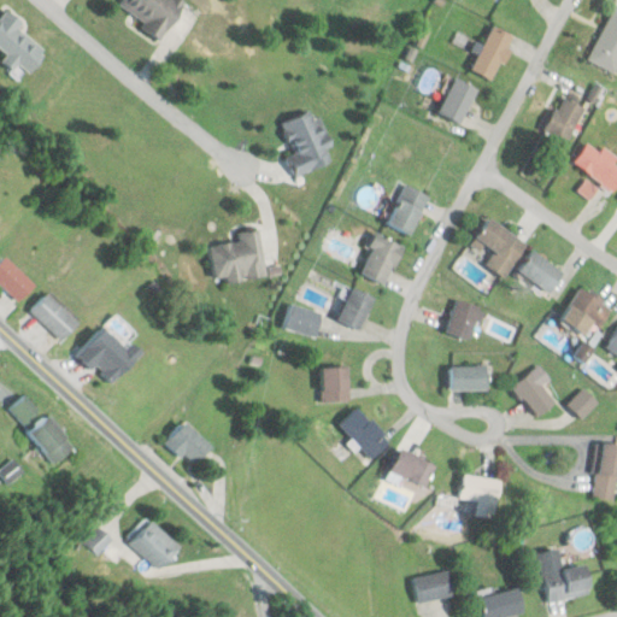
[(119,0),(116,6),(163,39),(187,3),(182,0),(119,0)]
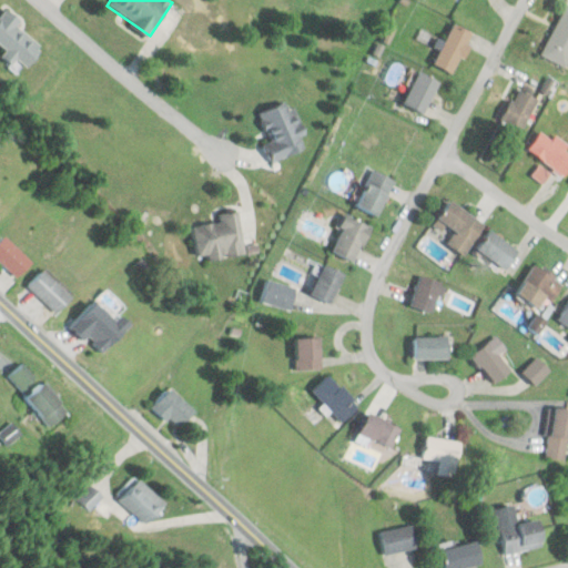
[(567,68),(567,66),(567,7),(565,7),(541,56),(567,68)]
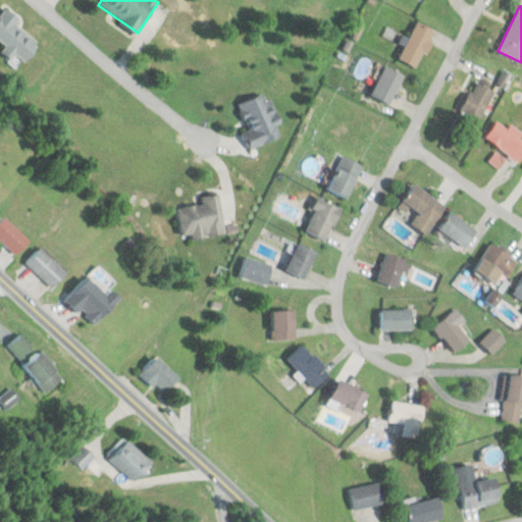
[(16,25),(20,18),(6,8),(0,16),(0,40),(6,45),(2,50),(23,65),(40,43),(16,25)]
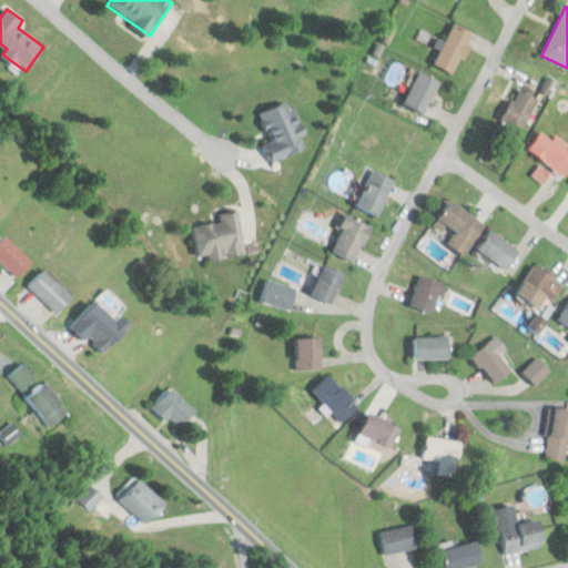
[(453,74),(475,34),(454,23),(432,62),(453,74)]
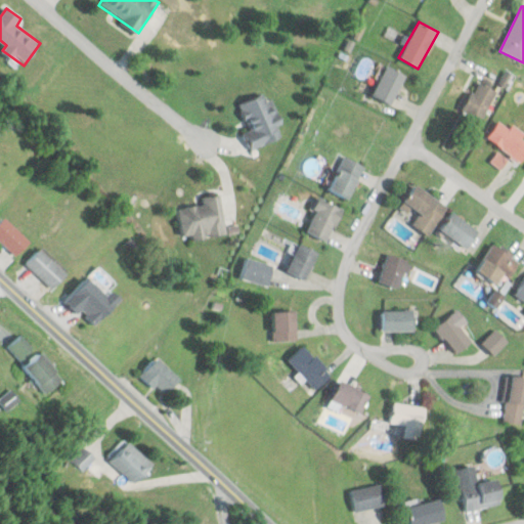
[(391,105),(405,76),(386,67),(372,96),(391,105)]
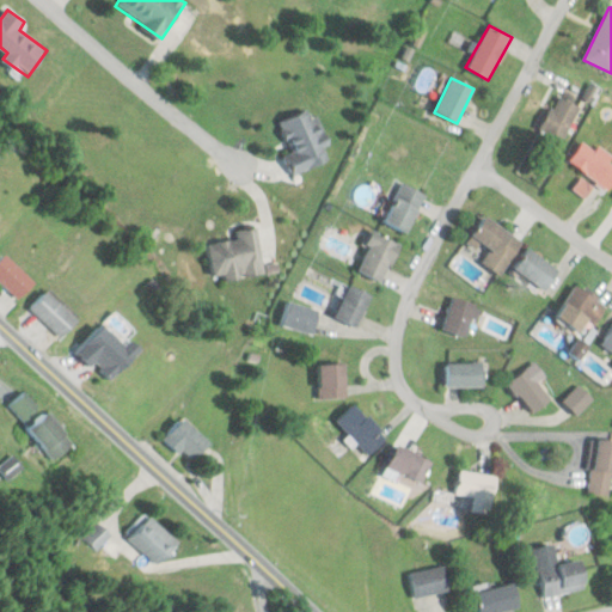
[(561,142),(581,109),(558,96),(539,129),(561,142)]
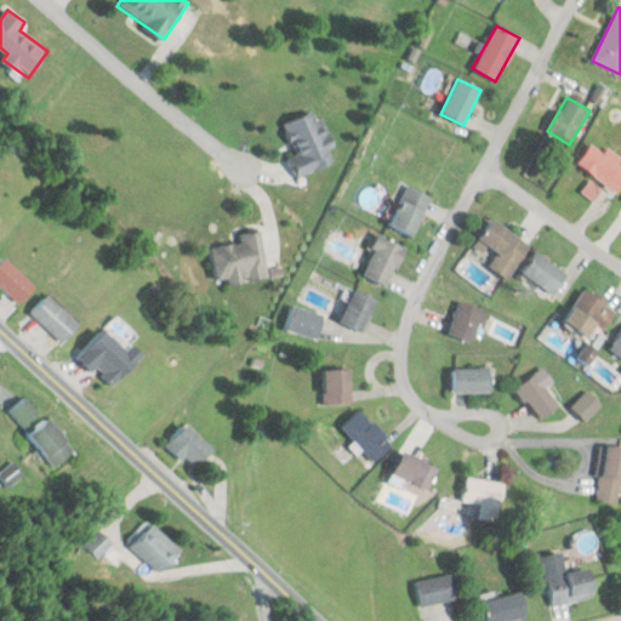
[(283,124),(296,158),(289,161),(296,178),(337,163),(317,110),(283,124)]
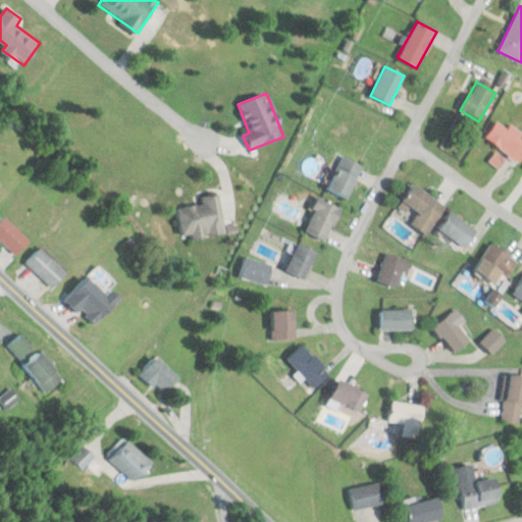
[(521,137),(510,126),(507,129),(498,121),(485,137),(517,163),(521,157),(521,137)]
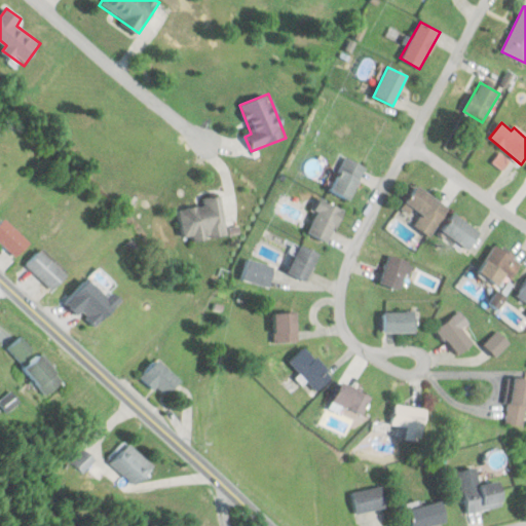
[(365,166),(344,157),(330,191),(350,200),(365,166)]
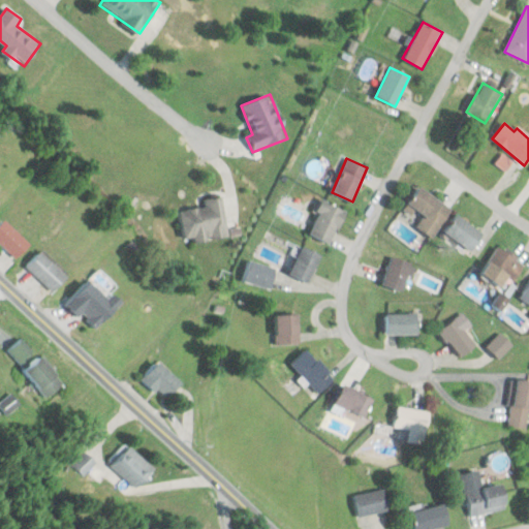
[(431,239),(452,210),(419,187),(407,205),(424,216),(415,228),(431,239)]
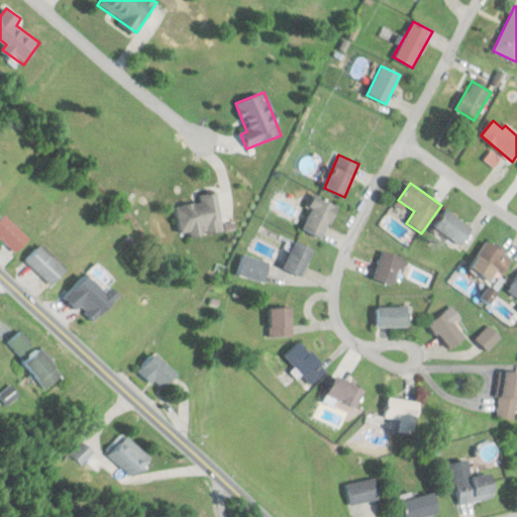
[(222,232),(216,193),(199,195),(201,203),(175,206),(179,233),(189,232),(190,237),(222,232)]
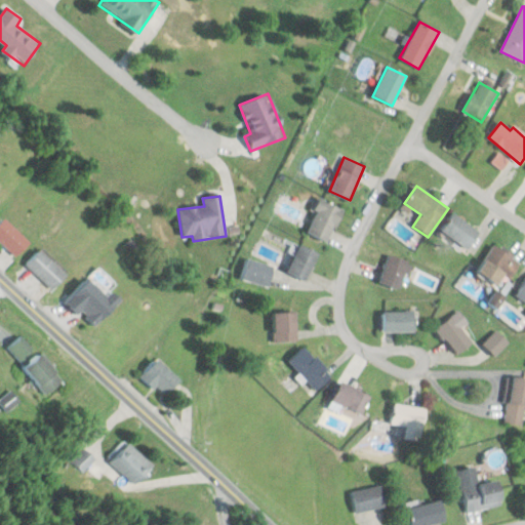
[(329,242),(342,208),(319,200),(306,233),(329,242)]
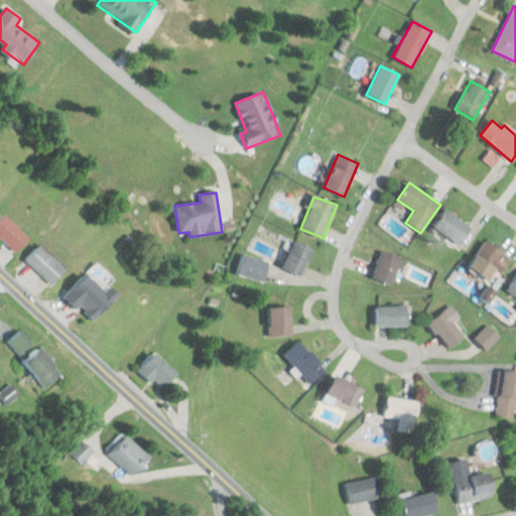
[(460,245),(472,228),(444,210),(433,227),(460,245)]
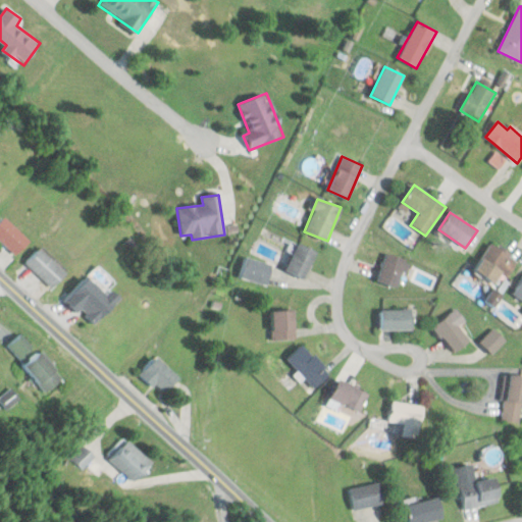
[(0,221),(0,240),(15,256),(30,242),(4,217),(0,221)]
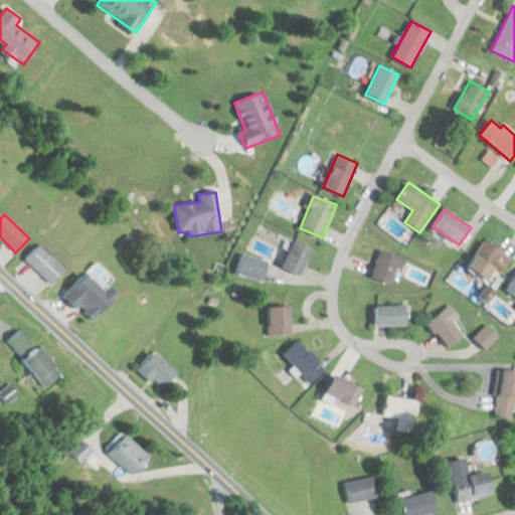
[(467,269),(493,285),(510,255),(484,239),(467,269)]
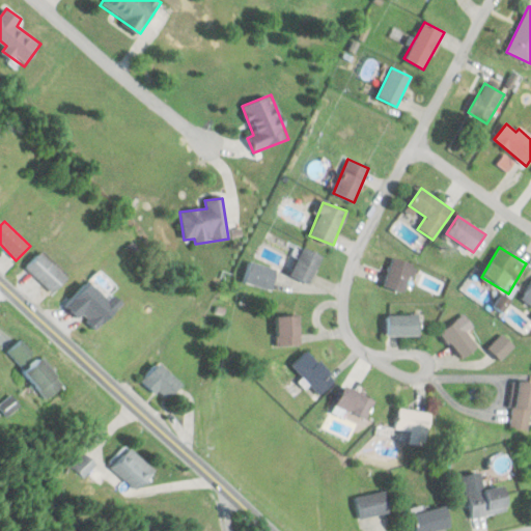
[(290,274),(308,284),(323,257),(305,248),(290,274)]
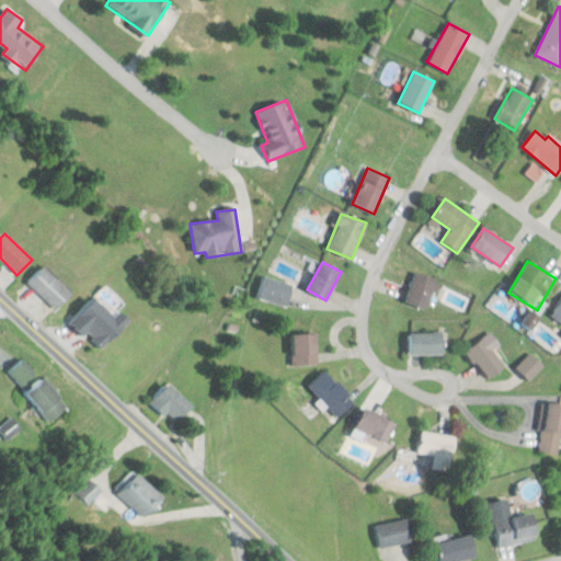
[(27,283),(55,310),(71,294),(44,266),(27,283)]
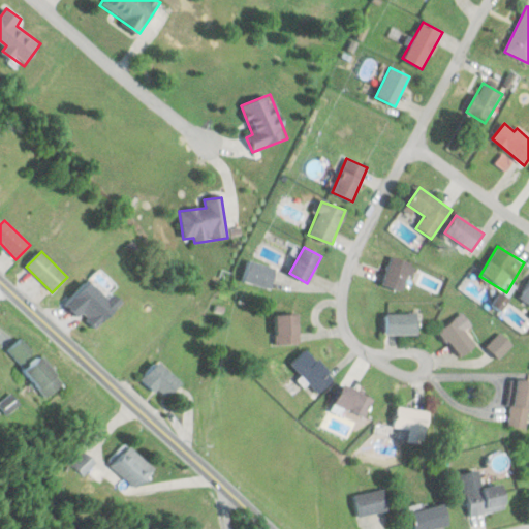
[(383,287),(404,292),(412,263),(391,257),(383,287)]
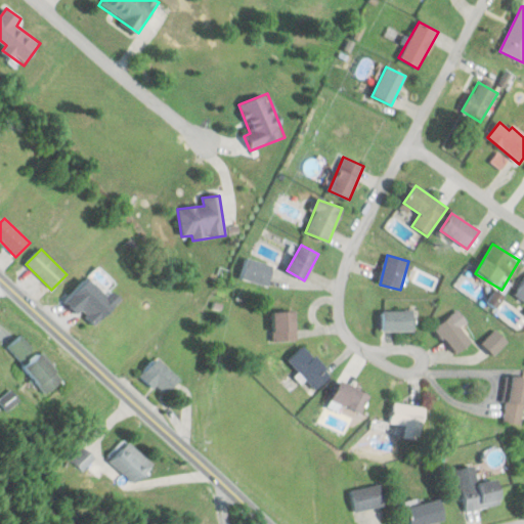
[(238,279),(265,289),(273,266),(247,257),(238,279)]
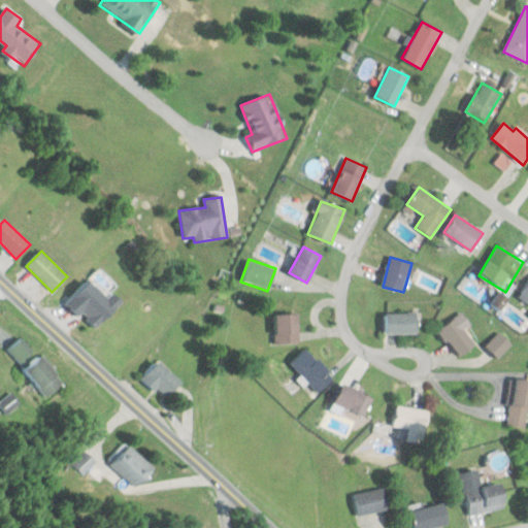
[(527,279),(517,296),(527,304),(527,279)]
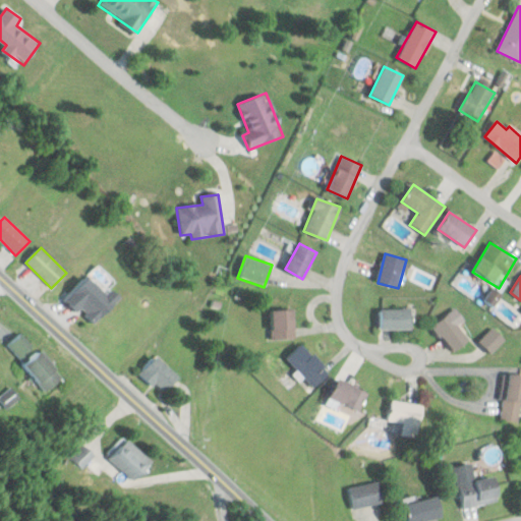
[(271,303),(271,339),(295,339),(295,303),(271,303)]
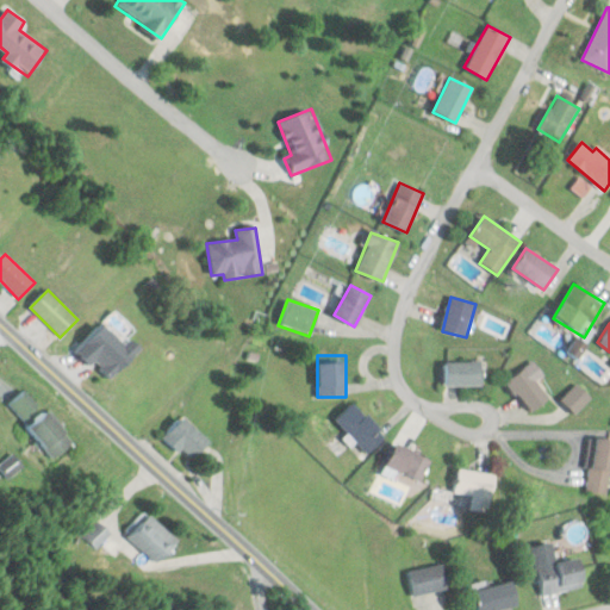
[(444,386),(480,386),(480,361),(444,361),(444,386)]
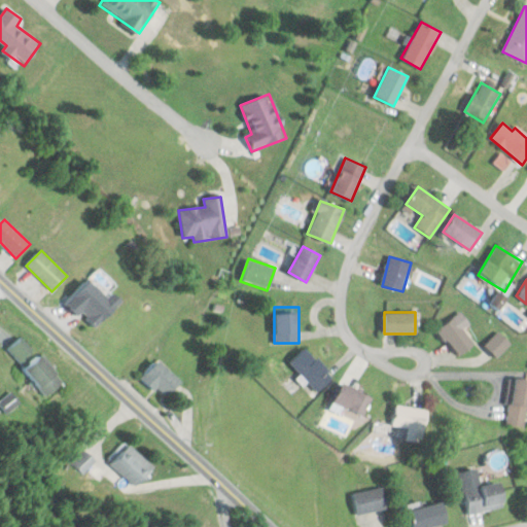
[(468,324),(460,313),(437,328),(457,356),(473,345),(461,328),(468,324)]
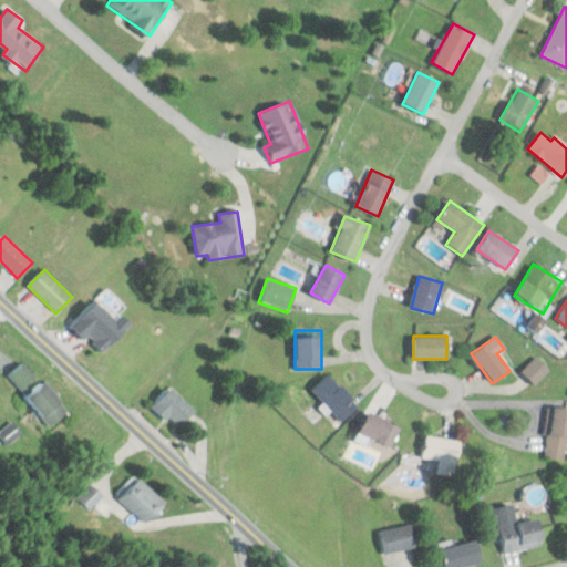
[(548,369),(535,356),(519,371),(533,384),(548,369)]
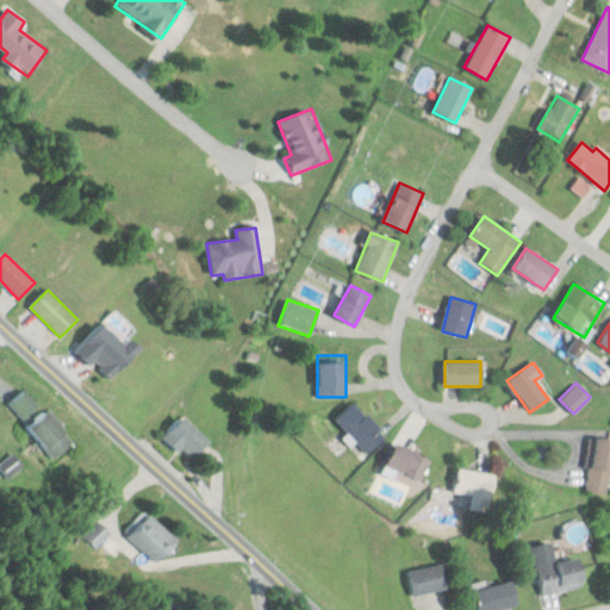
[(24,419),(39,405),(25,390),(10,404),(24,419)]
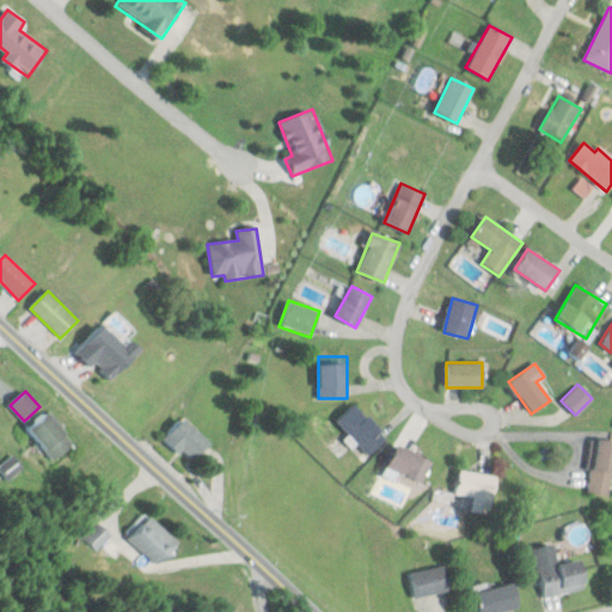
[(368,456),(387,439),(355,403),(336,420),(368,456)]
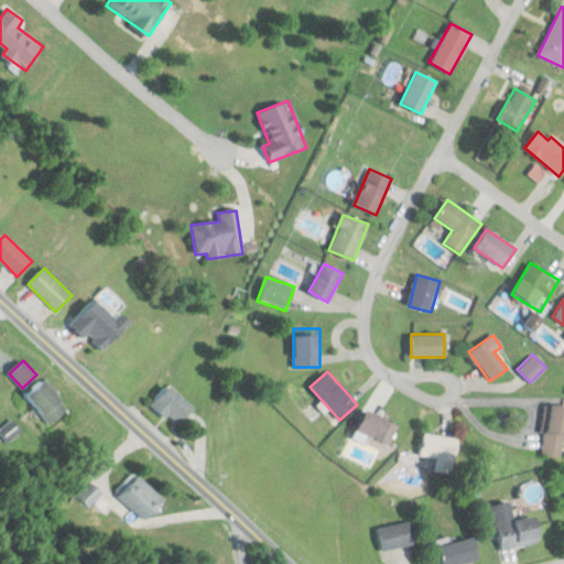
[(50,425),(68,412),(45,379),(26,392),(50,425)]
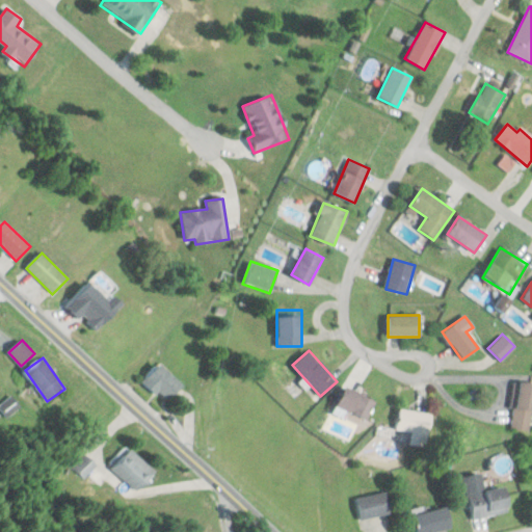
[(184,386),(160,363),(144,379),(167,401),(184,386)]
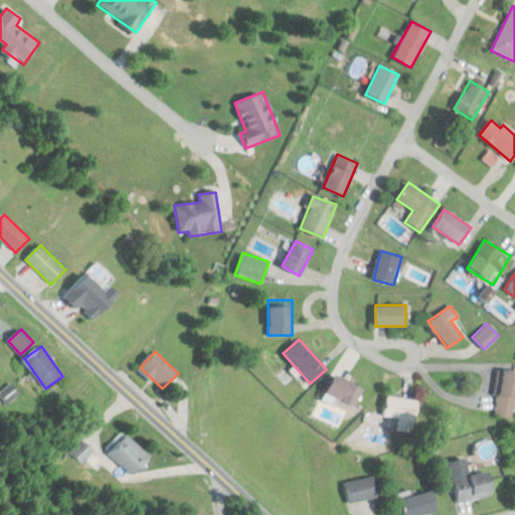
[(514,370),(499,369),(496,409),(514,410),(514,370)]
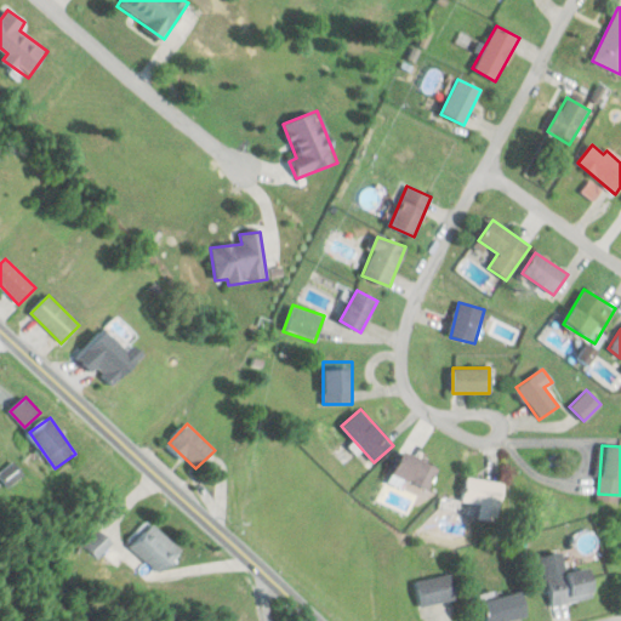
[(428,491),(439,468),(403,451),(392,473),(428,491)]
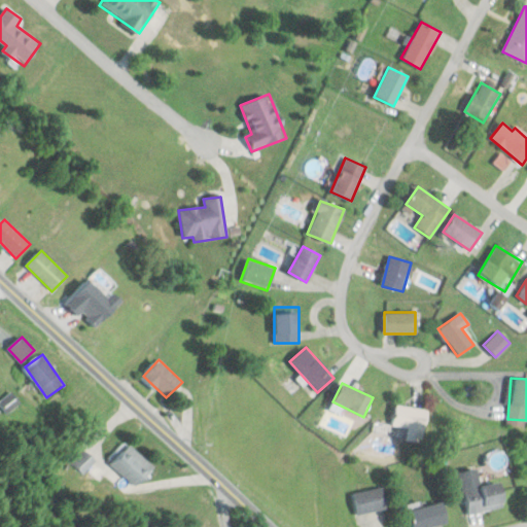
[(0,401),(0,405),(7,414),(21,402),(11,392),(0,401)]
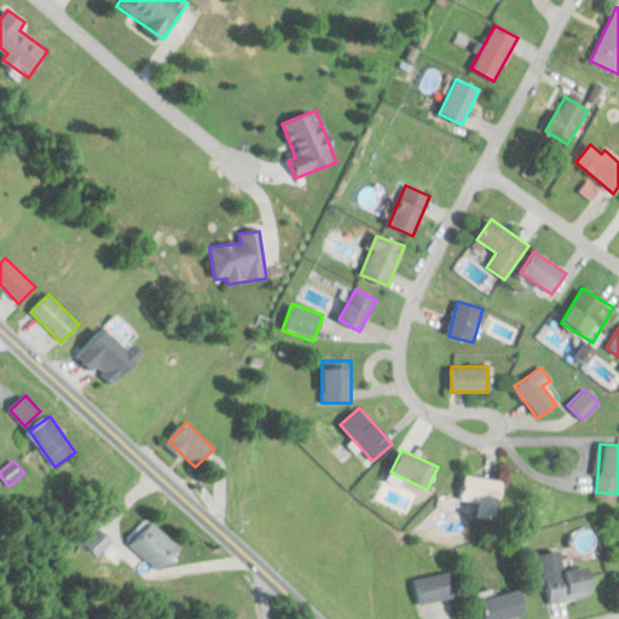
[(490,501),(490,479),(462,478),(461,501),(490,501)]
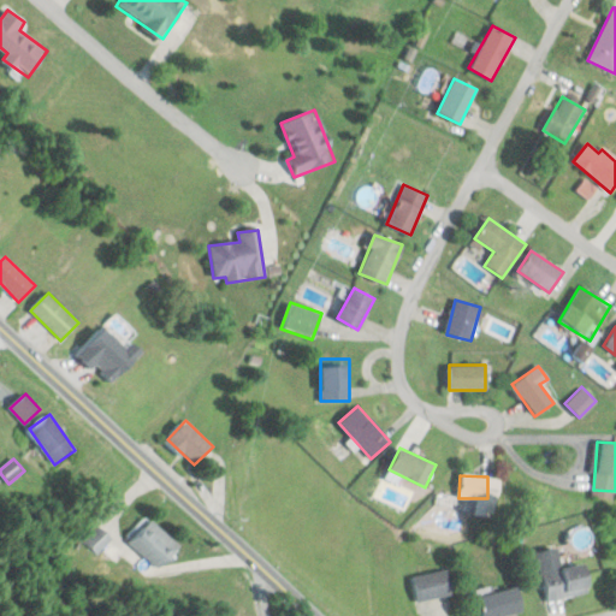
[(84,543),(101,554),(113,537),(96,525),(84,543)]
